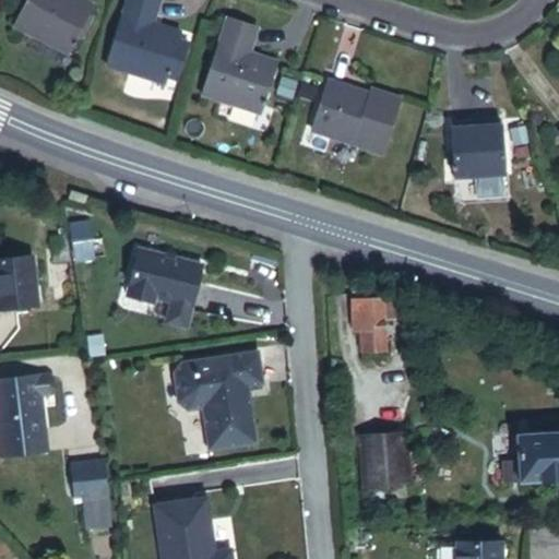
[(24,0),(11,28),(63,55),(84,12),(60,0),(24,0)]
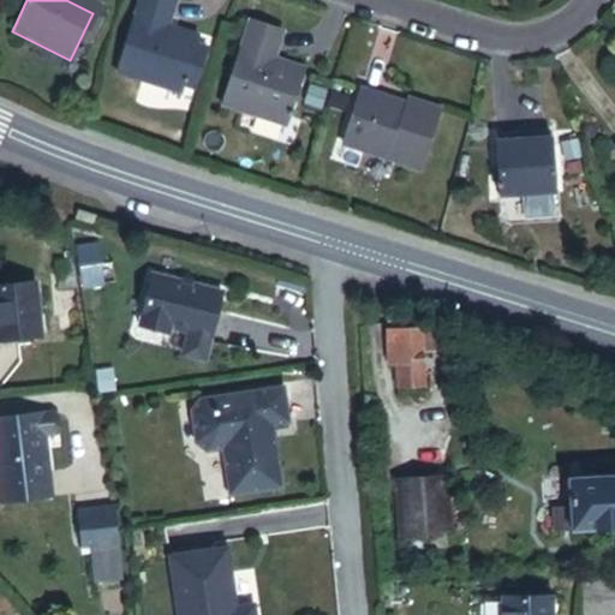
[(183,94),(184,89),(197,47),(198,43),(171,36),(180,0),(179,0),(142,0),(120,75),(183,94)]
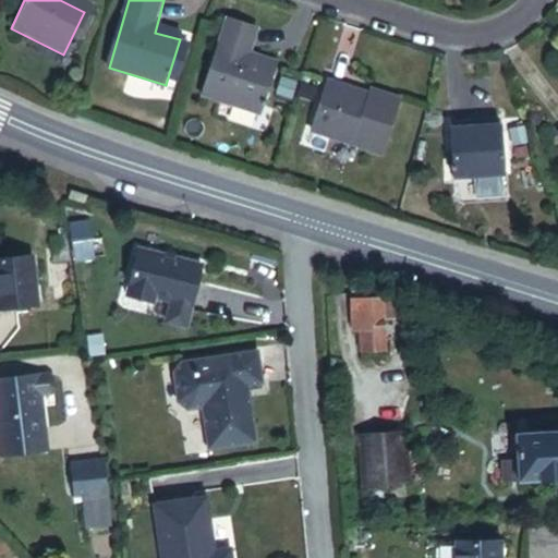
[(203,97),(259,114),(273,69),(246,61),(256,29),(226,21),(203,97)]
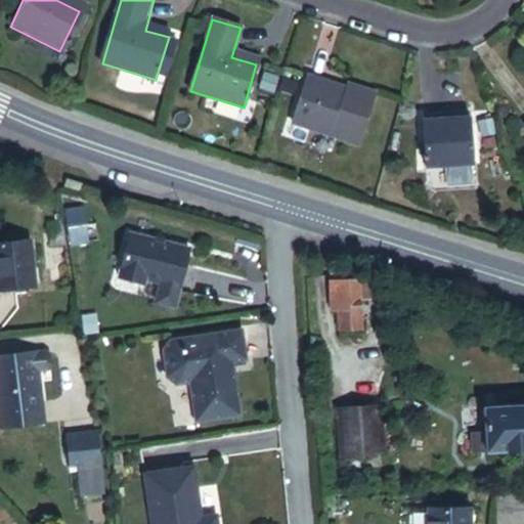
[(157,76),(166,78),(176,42),(168,40),(157,76)]
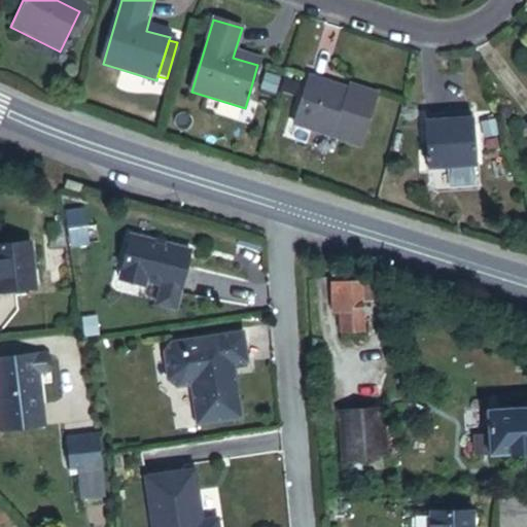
[(292,124),(361,144),(378,91),(348,81),(347,85),(308,73),(292,124)]
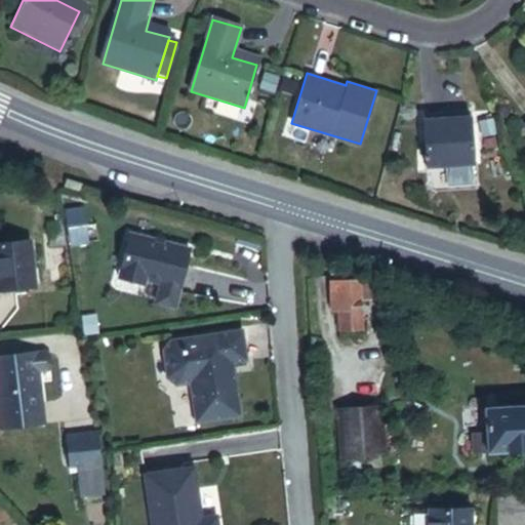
[(471,164),(470,119),(436,119),(436,112),(420,112),(421,165),(443,164),(444,186),(470,185),(470,164),(471,164)]
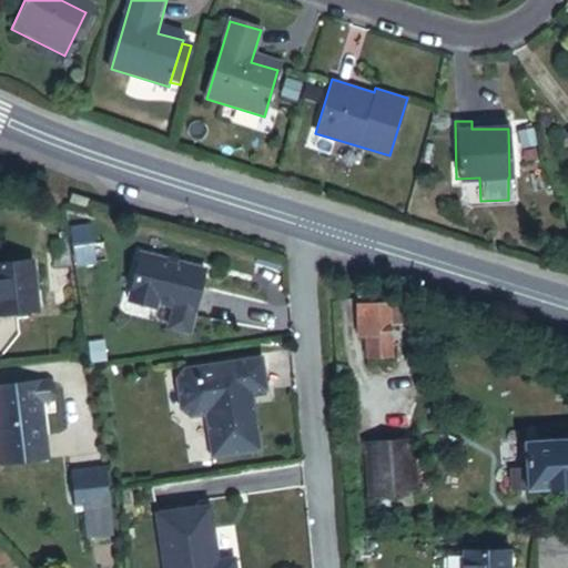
[(73,206),(91,215),(94,205),(77,198),(73,206)]
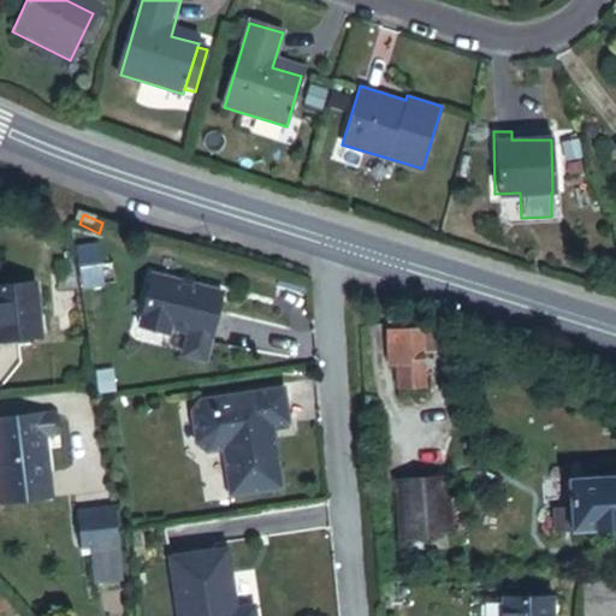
[(172,325),(211,337),(224,292),(154,272),(140,324),(170,332),(172,325)]
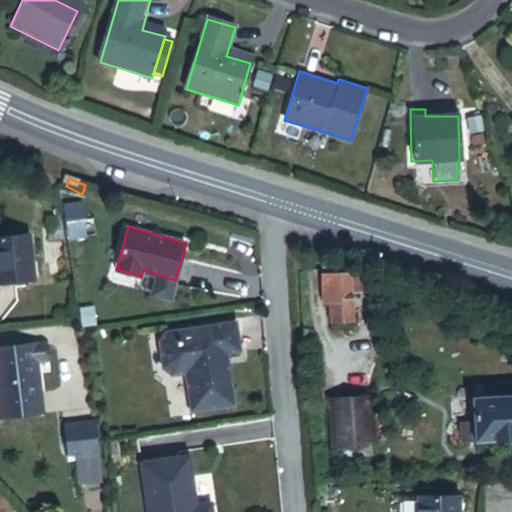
[(0,287),(29,284),(23,238),(0,241),(0,287)]
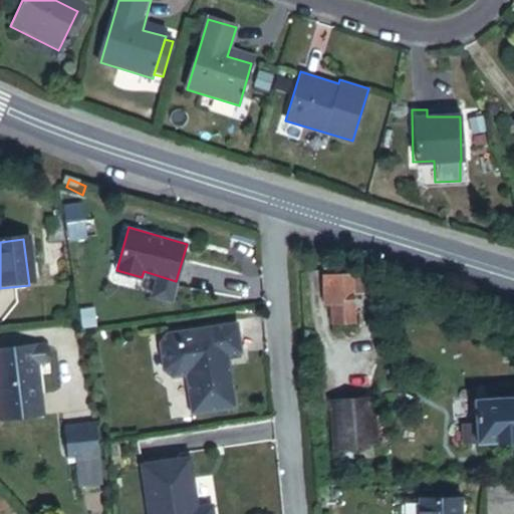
[(370,321),(365,293),(389,287),(389,276),(370,269),(335,276),(341,306),(347,305),(350,325),(370,321)]
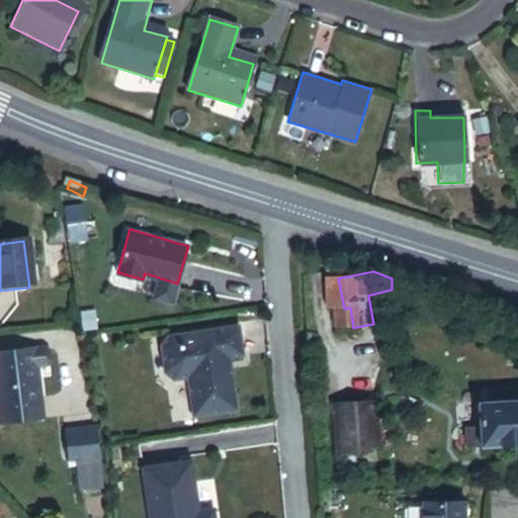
[(333,332),(353,328),(350,308),(344,309),(338,278),(324,281),(333,332)]
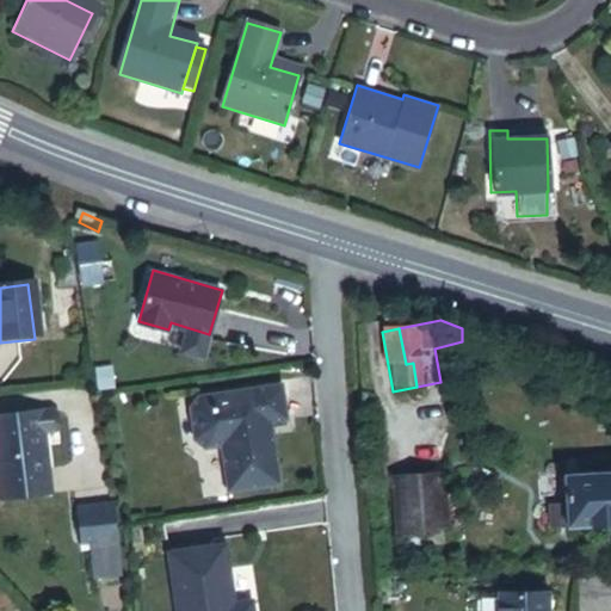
[(223,489),(278,481),(272,432),(265,433),(264,420),(270,419),(285,417),(281,381),(196,395),(187,406),(192,437),(205,446),(217,445),(223,489)]
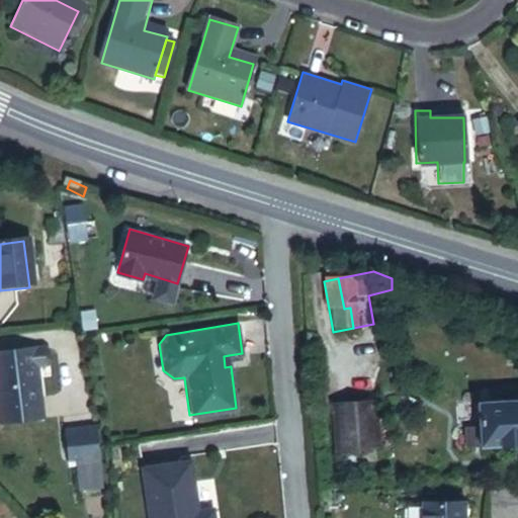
[(0,422),(38,418),(28,348),(0,351),(0,422)]
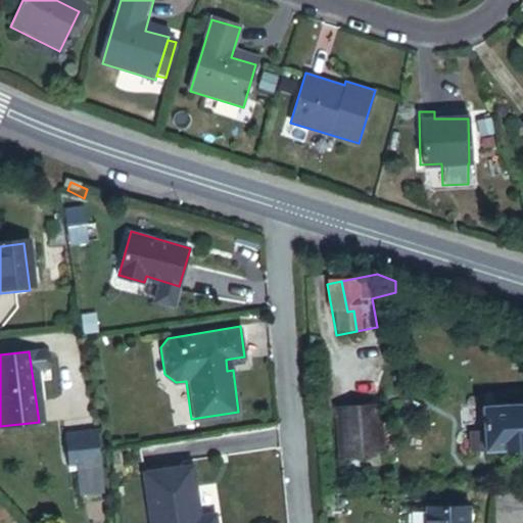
[(473,456),(522,453),(522,405),(472,409),(472,431),(473,456)]
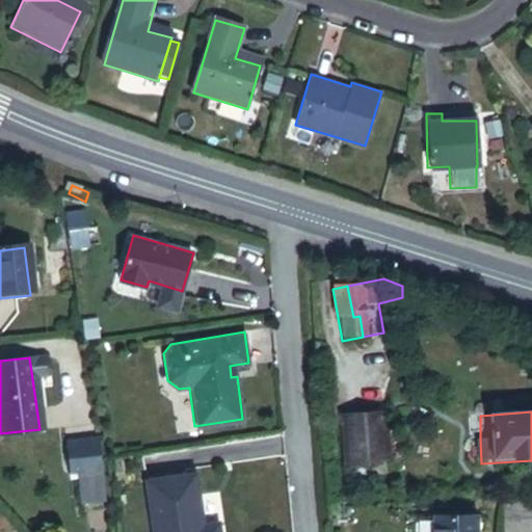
[(337,470),(377,466),(374,417),(333,420),(337,470)]
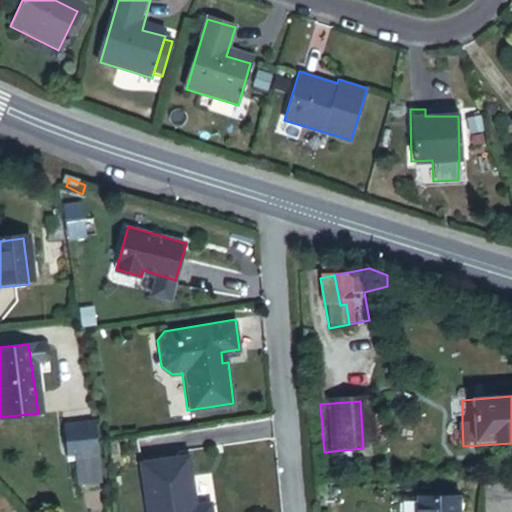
[(74,457),(74,484),(97,484),(97,421),(62,421),(62,457),(74,457)]
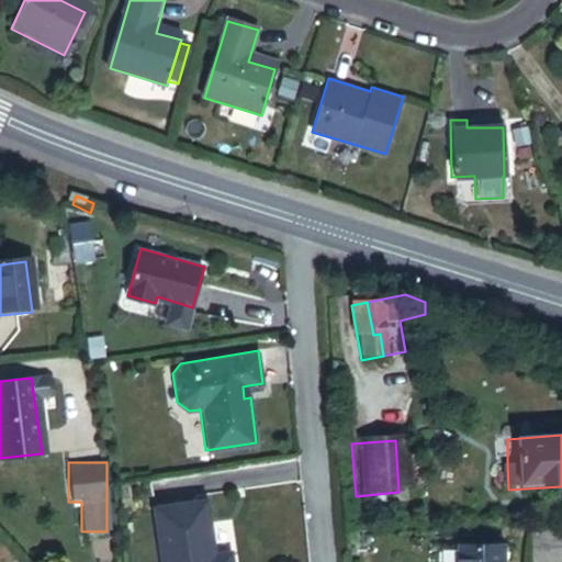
[(495,491),(508,490),(507,463),(494,464),(495,491)]
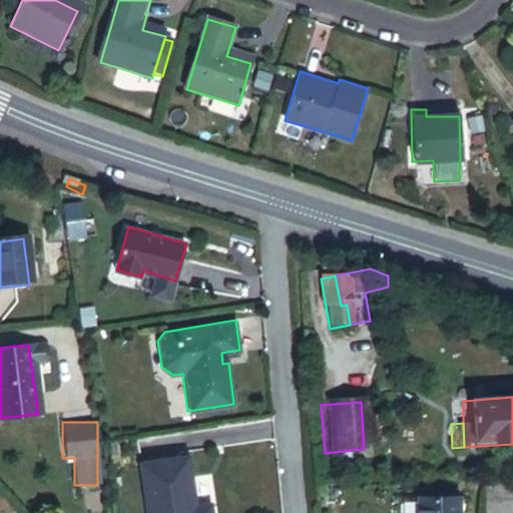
[(143,512),(205,512),(205,505),(189,508),(181,458),(135,465),(143,512)]
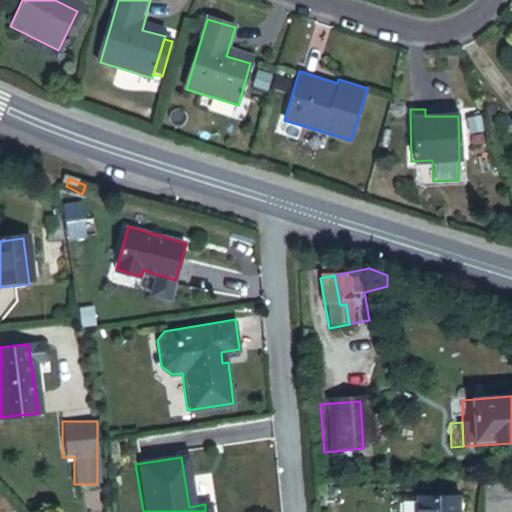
[(408,511),(449,511),(449,500),(409,500),(408,511)]
